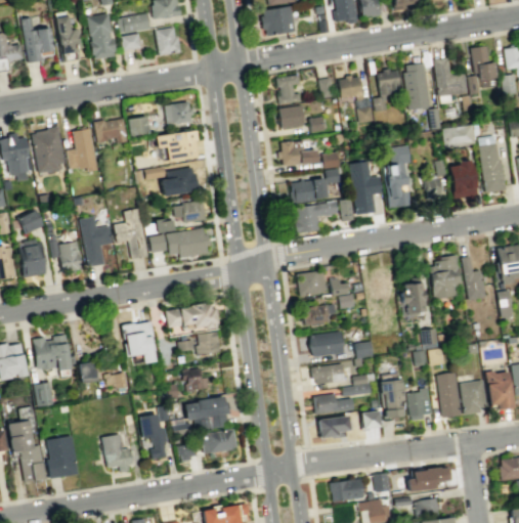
[(153,5),(155,5),(154,0),(178,0),(179,5),(180,5),(181,15),(171,16),(171,17),(165,18),(165,17),(155,18),(153,5)]
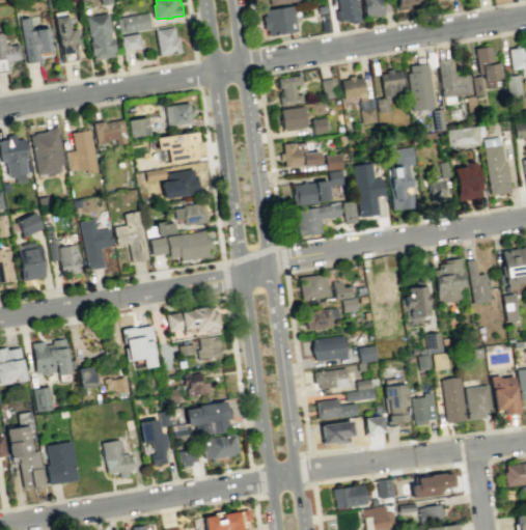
[(339,0),(341,10),(338,10),(340,22),(353,20),(354,24),(363,22),(359,0),(339,0)]
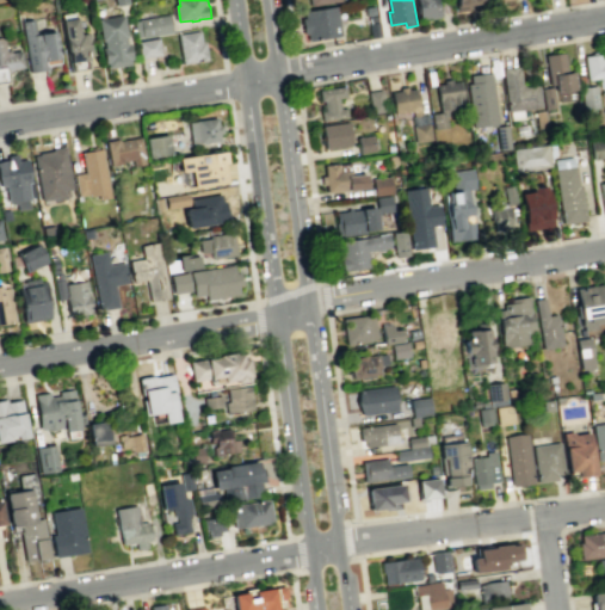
[(420,0),(424,22),(443,18),(443,17),(445,17),(443,5),(442,5),(440,0),(420,0)]
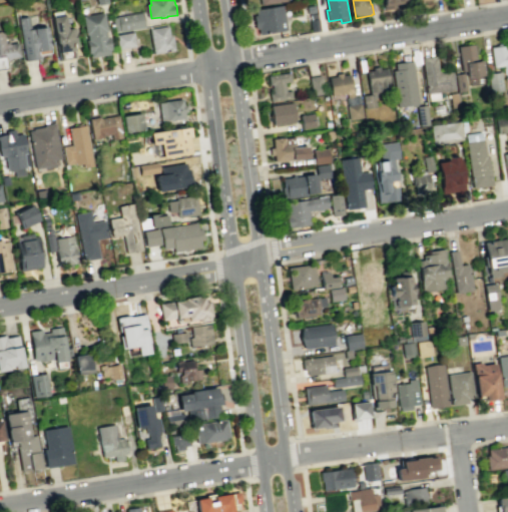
[(385,0),(409,0),(410,2),(397,4),(398,10),(387,12),(385,0)]
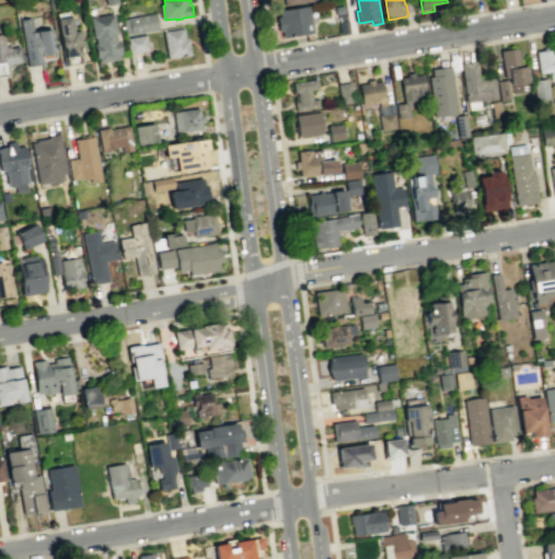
[(282,11),(282,18),(280,18),(281,32),(286,32),(287,37),(316,33),(312,6),(282,11)]
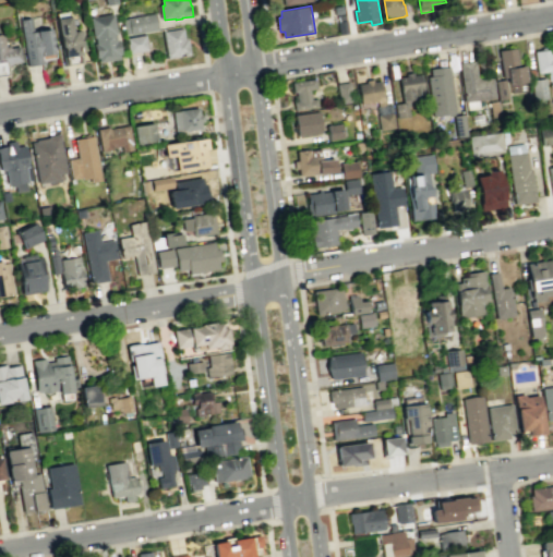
[(337,8),(343,35),(352,34),(347,5),(337,8)]
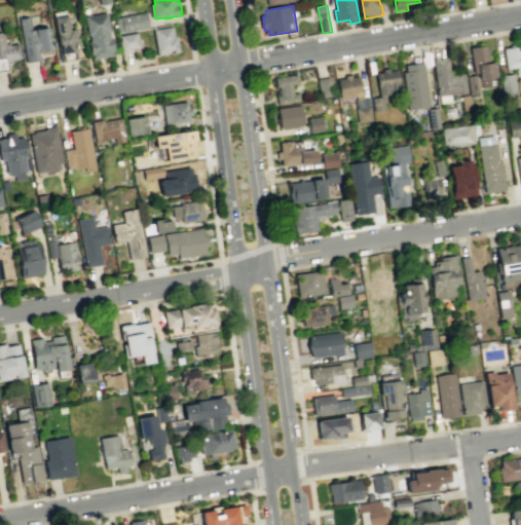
[(87,17),(90,36),(91,36),(92,41),(90,42),(92,55),(96,54),(96,60),(115,57),(114,51),(117,51),(114,38),(112,39),(111,32),(112,32),(109,13),(87,17)]
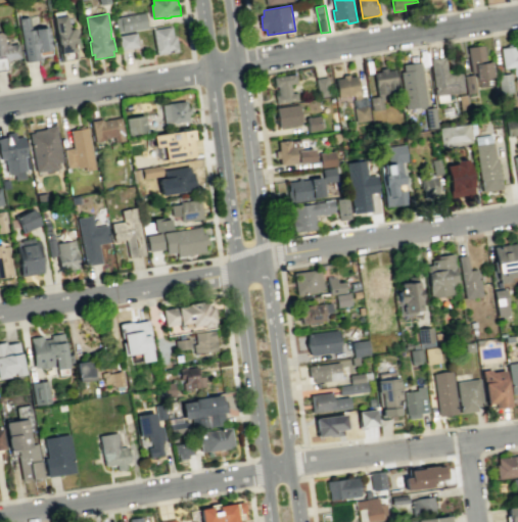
[(119,18),(122,18),(122,17),(148,13),(151,29),(125,34),(125,32),(121,33),(119,18)]
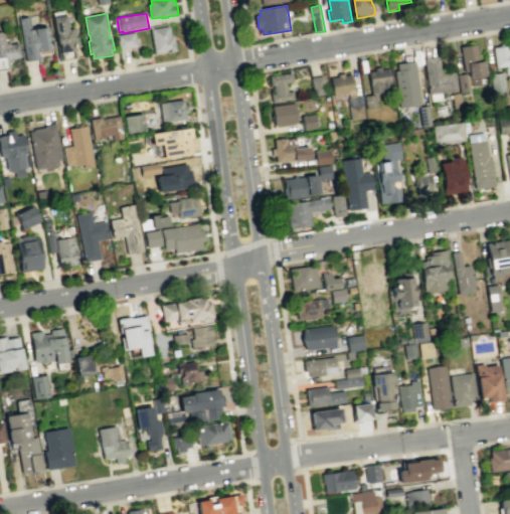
[(54,17),(67,15),(69,29),(77,28),(80,47),(76,48),(76,51),(62,53),(60,44),(58,44),(54,17)]
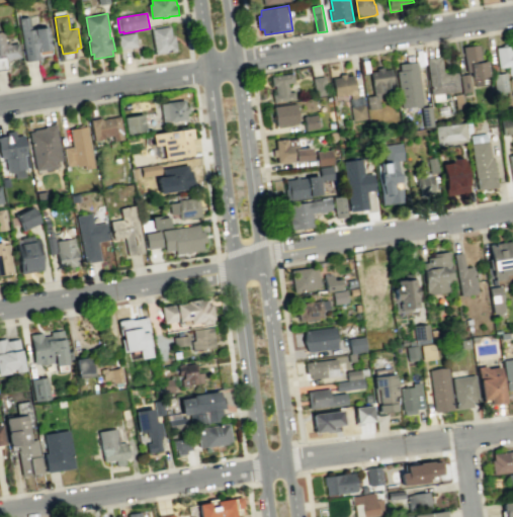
[(21,18),(28,62),(43,60),(41,56),(54,54),(50,27),(34,29),(31,16),(21,18)]
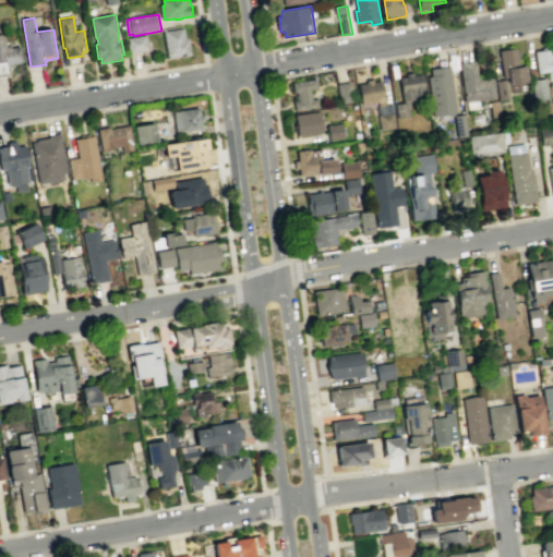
[(0,21),(1,35),(5,34),(8,46),(11,46),(12,48),(23,47),(26,62),(14,64),(14,65),(8,67),(11,74),(0,75),(0,21)]
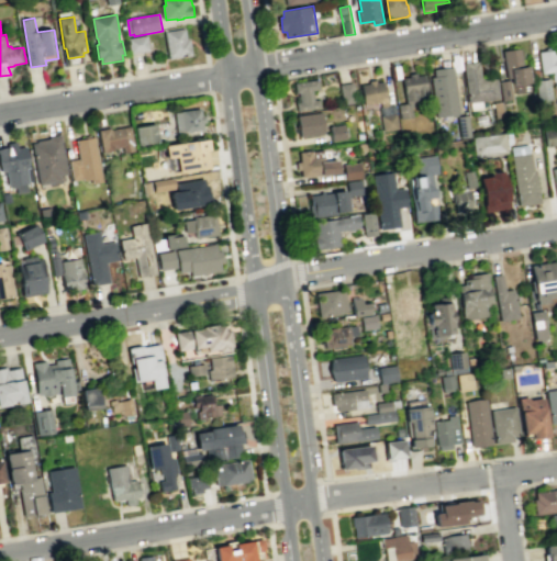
[(167,32),(171,59),(195,55),(192,40),(189,41),(188,29),(167,32)]
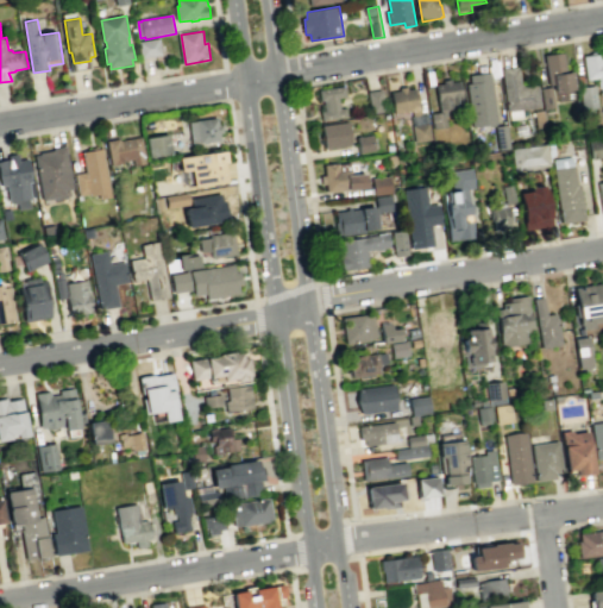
[(142,44),(143,42),(162,39),(165,55),(144,60),(142,44)]
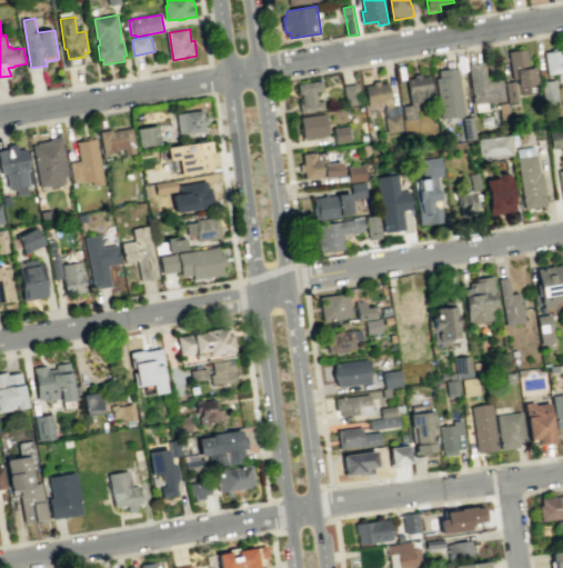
[(511,51),(515,80),(520,80),(521,87),(541,83),(538,67),(532,68),(529,49),(511,51)]
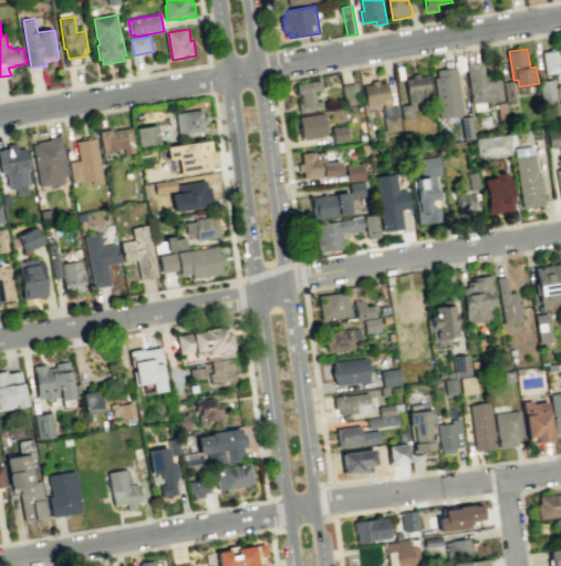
[(546,53),(548,74),(559,73),(560,82),(560,51),(546,53)]
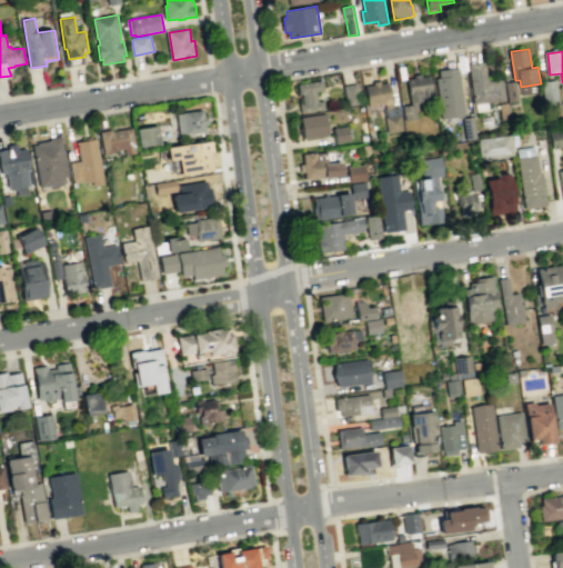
[(471,65),(476,105),(508,100),(505,80),(500,78),(490,80),(488,62),(471,65)]
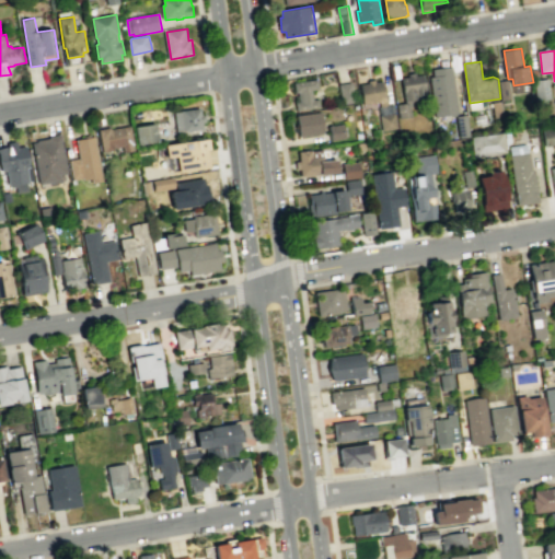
[(404,79),(407,104),(400,105),(402,119),(415,117),(412,102),(430,99),(426,74),(418,77),(418,73),(411,74),(411,78),(404,79)]
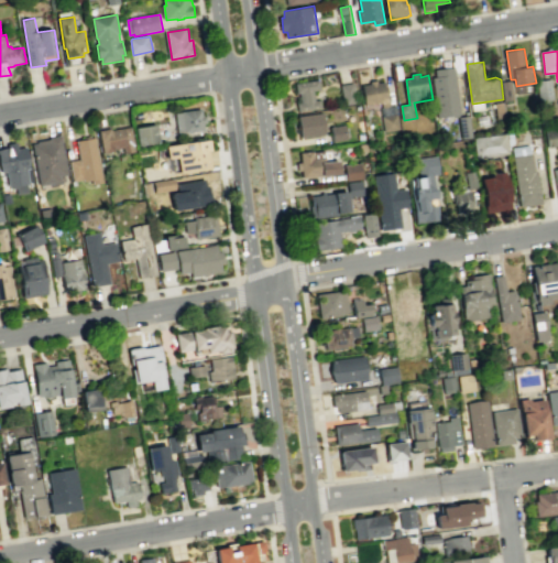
[(437,78),(438,78),(438,76),(449,74),(449,76),(461,74),(465,95),(460,95),(462,112),(447,115),(446,101),(440,103),(437,78)]
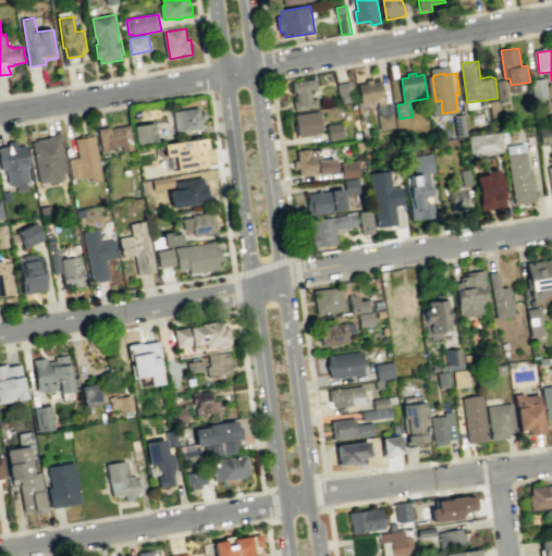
[(294,83),(295,93),(298,93),(299,102),(296,102),(297,111),(320,108),(319,99),(314,100),(313,90),(319,89),(318,79),(294,83)]
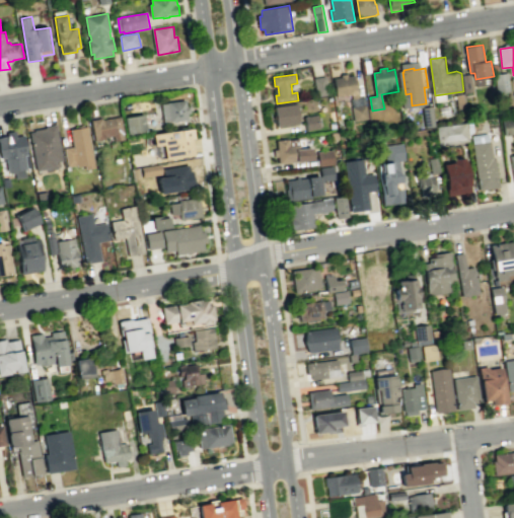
[(335,79),(343,78),(343,75),(349,74),(350,77),(357,76),(360,93),(339,97),(335,79)]
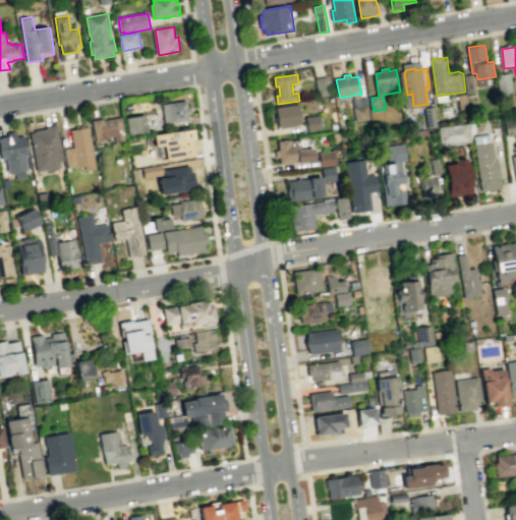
[(465,76),(468,95),(477,93),(474,74),(465,76)]
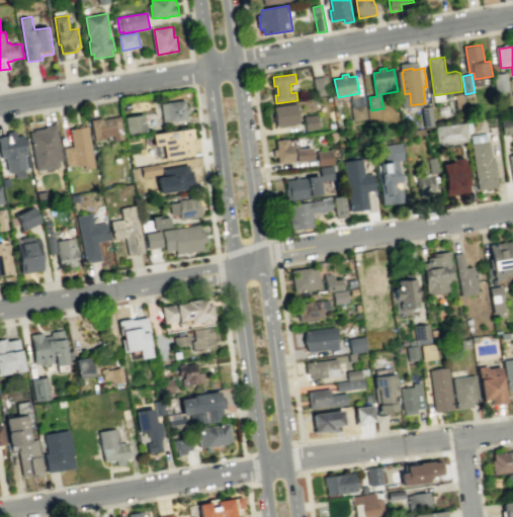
[(496,75),(508,74),(511,92),(499,94),(496,75)]
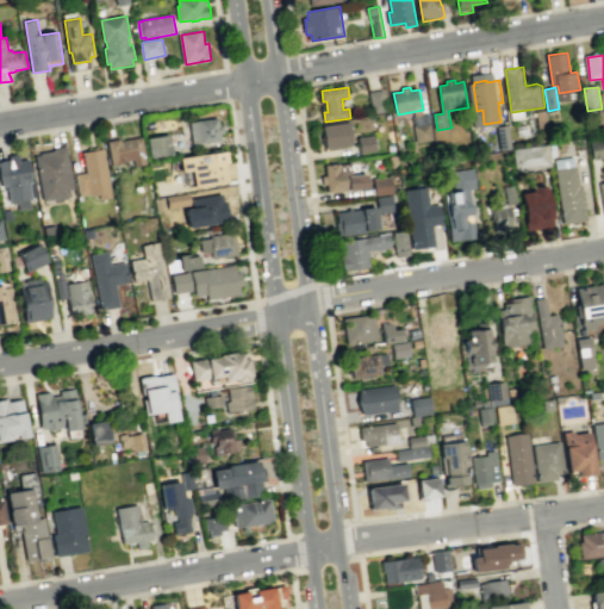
[(371,93),(374,115),(388,112),(385,91),(371,93)]
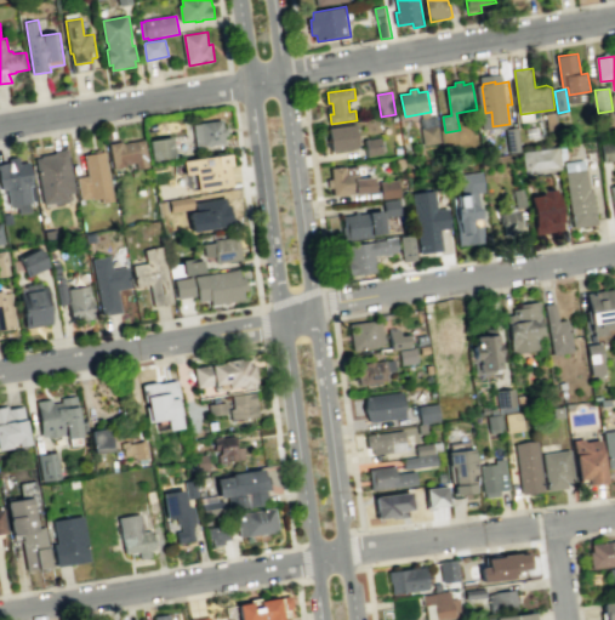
[(195,125),(198,146),(205,144),(205,147),(227,143),(227,136),(231,136),(229,128),(225,128),(225,120),(203,123),(203,124),(195,125)]
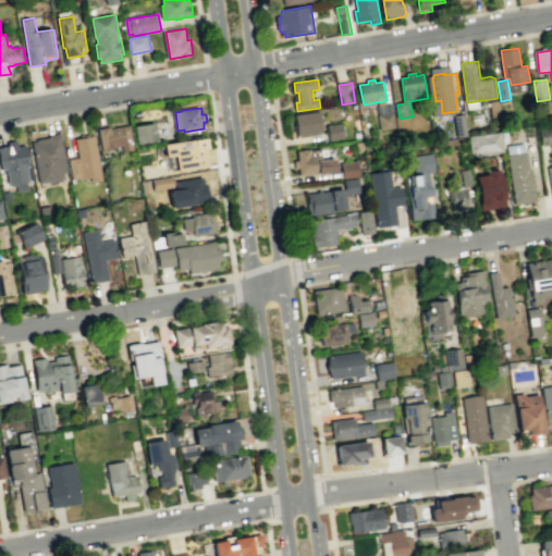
[(297,115),(301,136),(324,133),(321,112),(297,115)]
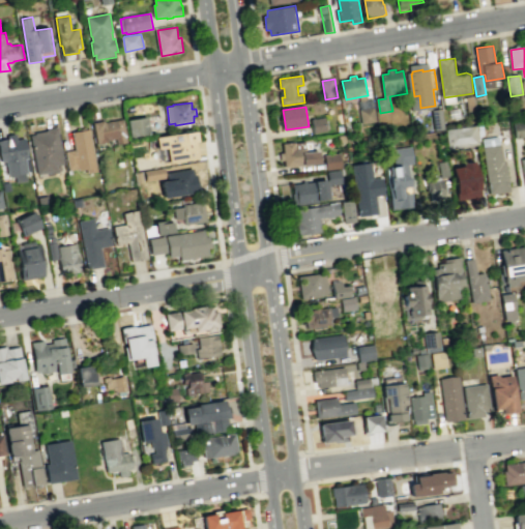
[(378,122),(376,108),(361,110),(363,124),(378,122)]
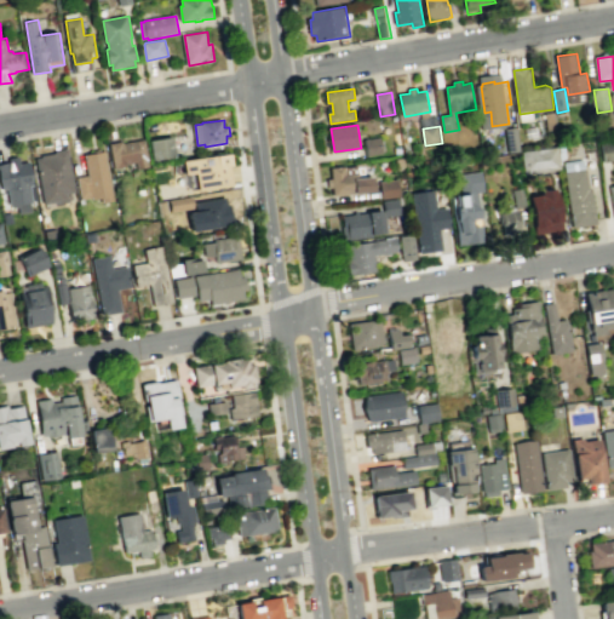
[(510,150),(520,149),(518,129),(509,130),(510,150)]
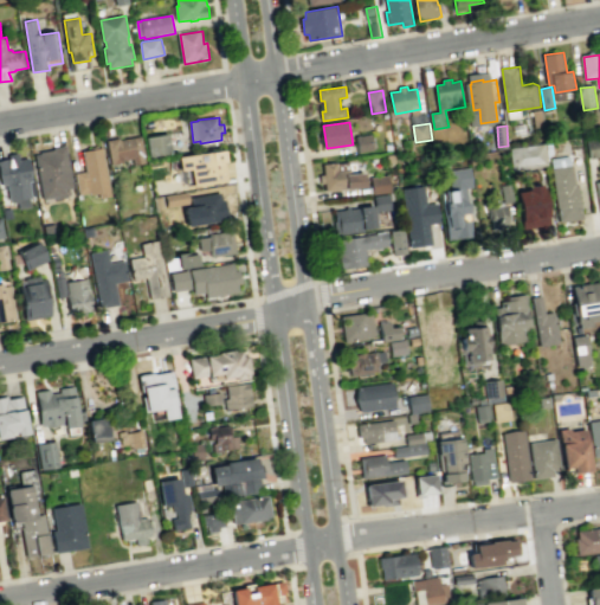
[(148,137),(150,156),(174,154),(171,134),(148,137)]
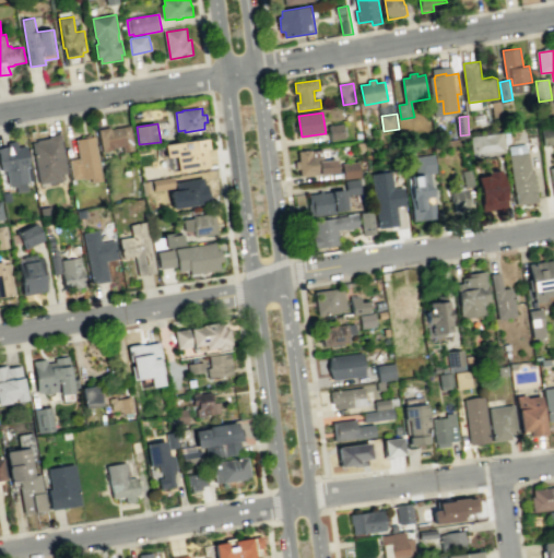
[(330,127),(333,141),(346,138),(344,125),(330,127)]
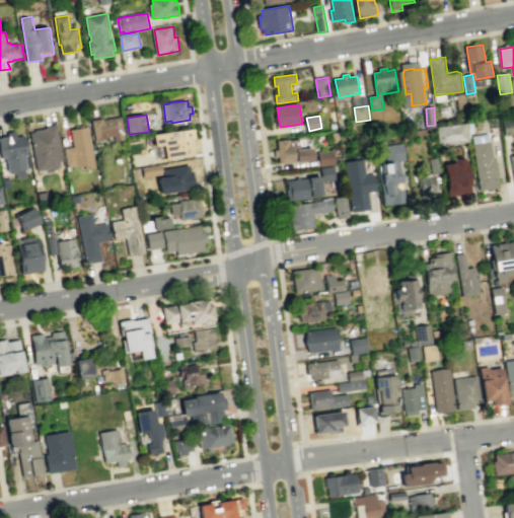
[(93,121),(104,119),(104,121),(123,117),(127,140),(117,142),(116,136),(108,137),(108,140),(97,141),(93,121)]
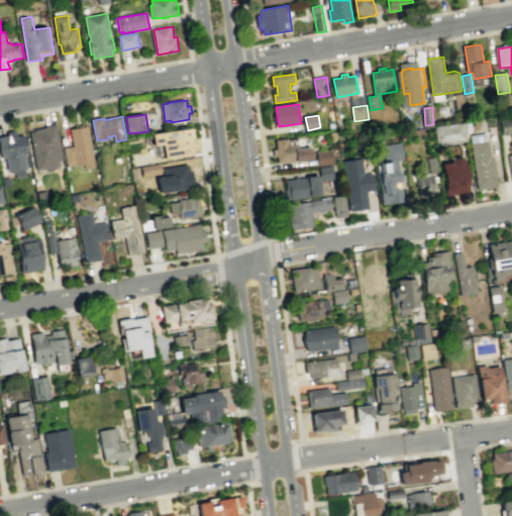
[(511,118),(501,120),(504,135),(511,134),(511,118)]
